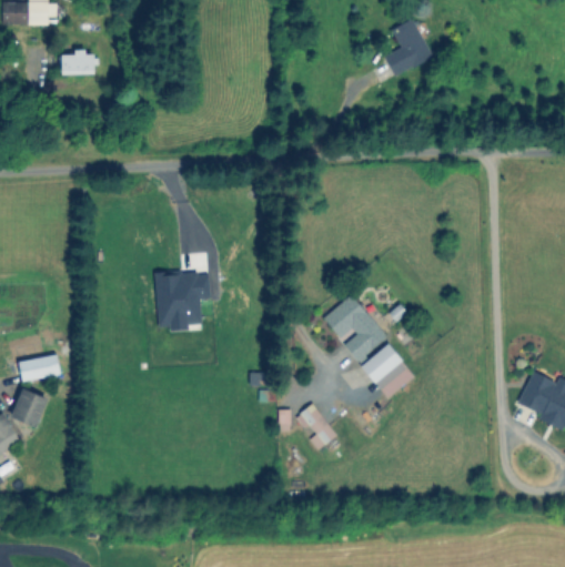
[(58,3),(49,3),(49,0),(29,0),(29,1),(2,1),(2,24),(49,24),(49,17),(58,17),(58,3)]
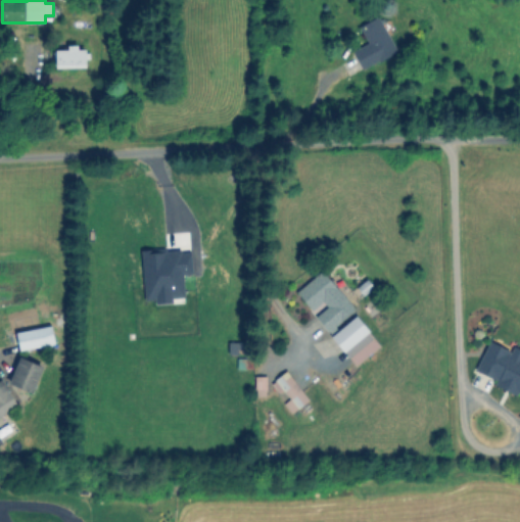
[(355,51),(365,69),(398,52),(380,16),(361,27),(370,44),(355,51)]
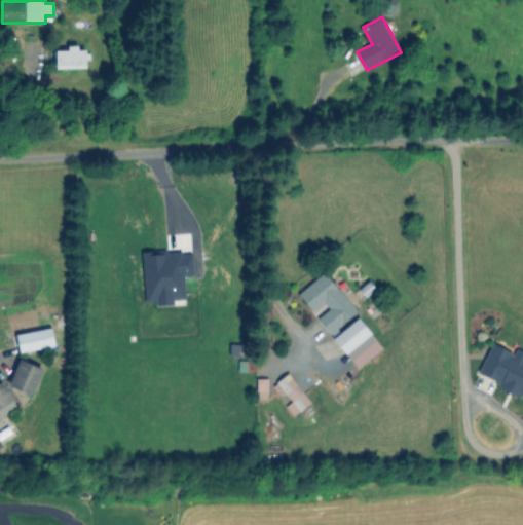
[(58,69),(88,69),(87,49),(80,49),(80,45),(70,46),(70,50),(58,50),(58,69)]
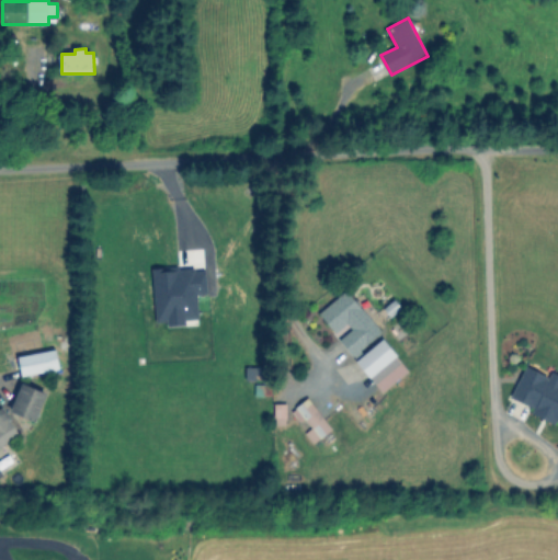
[(320,313),(337,334),(348,326),(352,330),(341,340),(354,356),(384,332),(348,290),(320,313)]
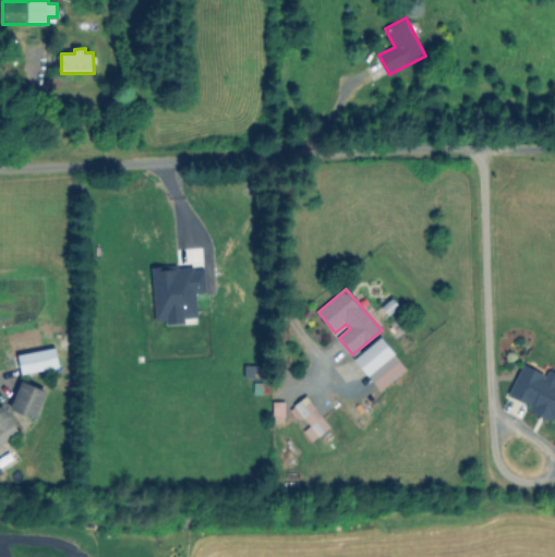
[(408,370),(383,337),(356,359),(379,391),(408,370)]
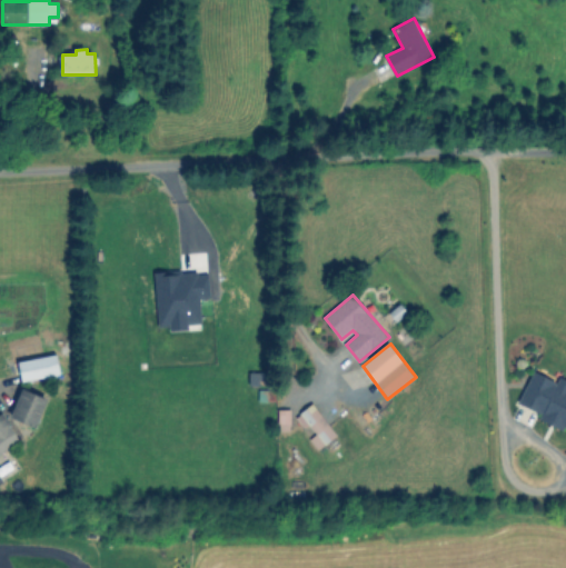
[(61,376),(59,356),(20,360),(22,380),(61,376)]
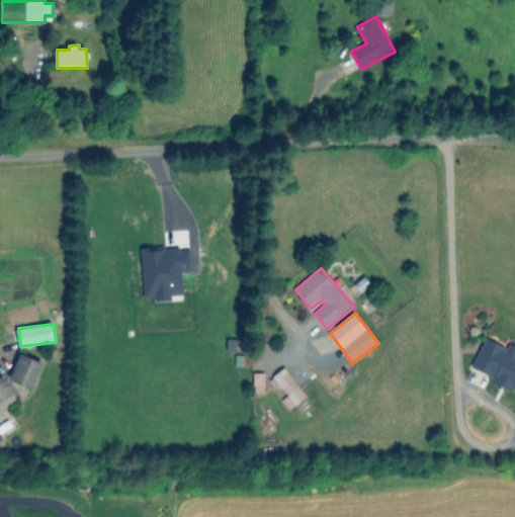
[(473,368),(494,377),(492,381),(514,392),(514,345),(510,343),(508,347),(486,338),(473,368)]
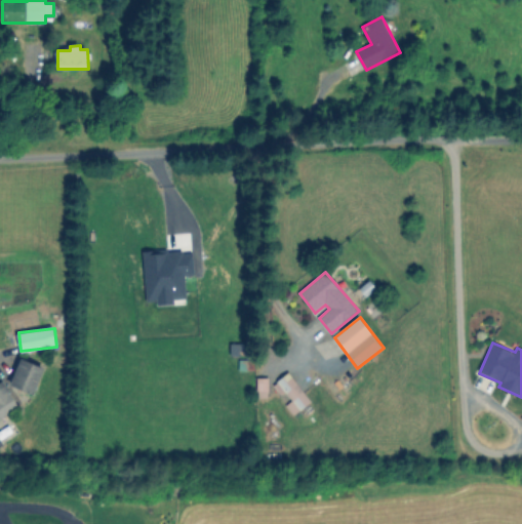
[(35,395),(45,368),(21,359),(10,386),(35,395)]
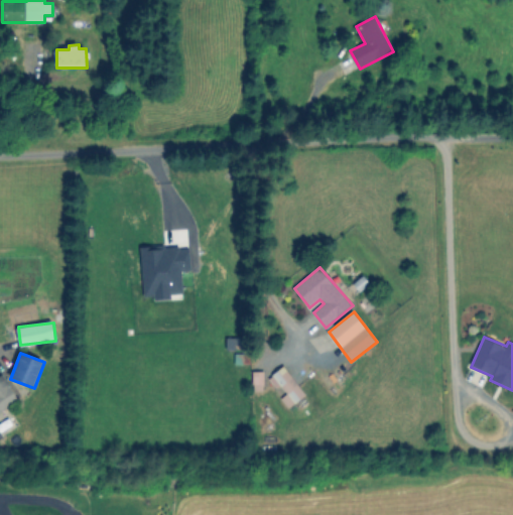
[(272,375),(287,394),(281,398),(289,408),(306,395),(284,366),(272,375)]
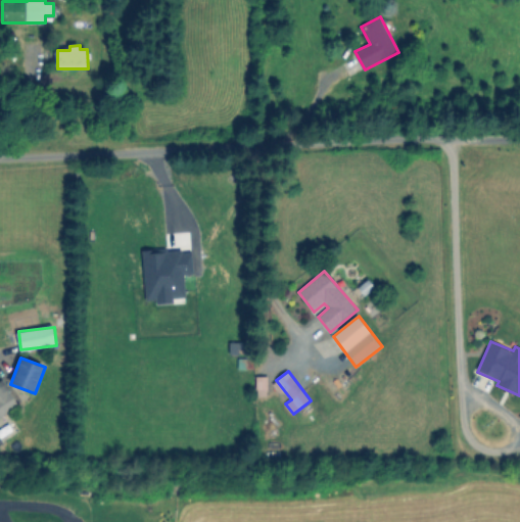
[(268,377),(257,377),(257,396),(268,396),(268,377)]
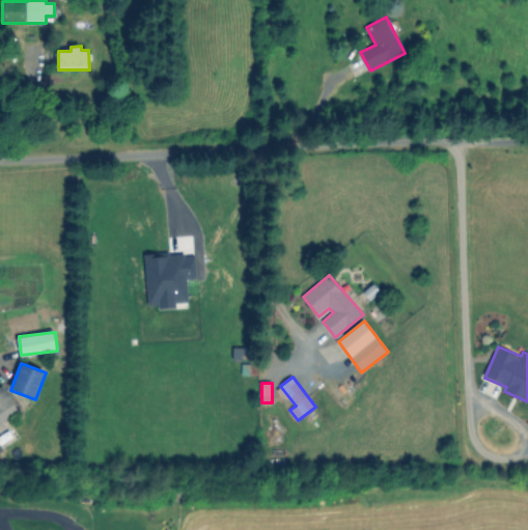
[(0,443),(0,424),(20,415),(4,386),(0,387),(0,452),(4,450),(0,443)]
